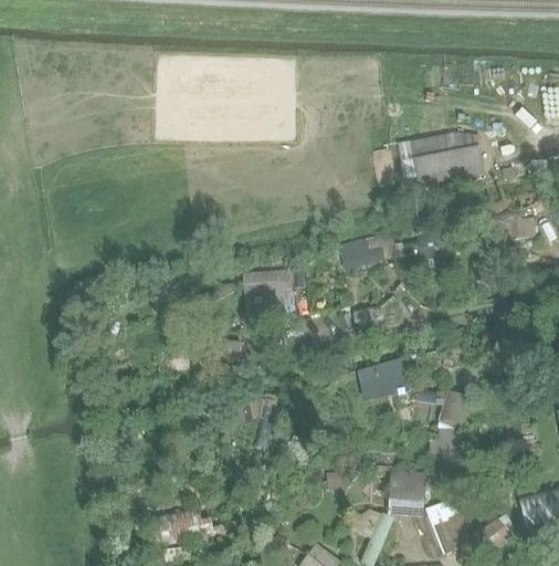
[(409,188),(476,175),(470,136),(445,134),(400,143),(409,188)]
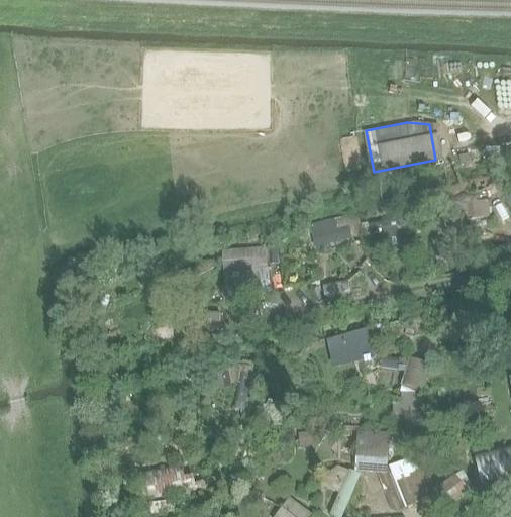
[(470,216),(489,215),(489,201),(470,202),(470,216)]
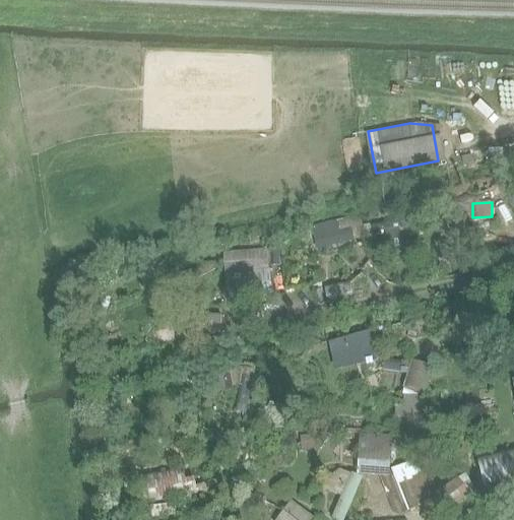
[(346,218),(312,225),(317,250),(351,243),(346,218)]
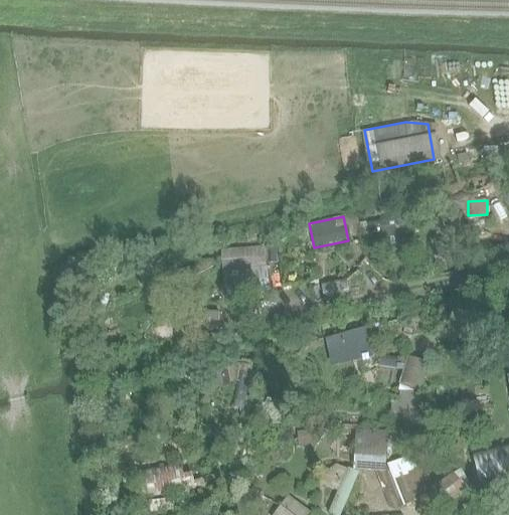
[(401,222),(383,220),(381,244),(398,246),(401,222)]
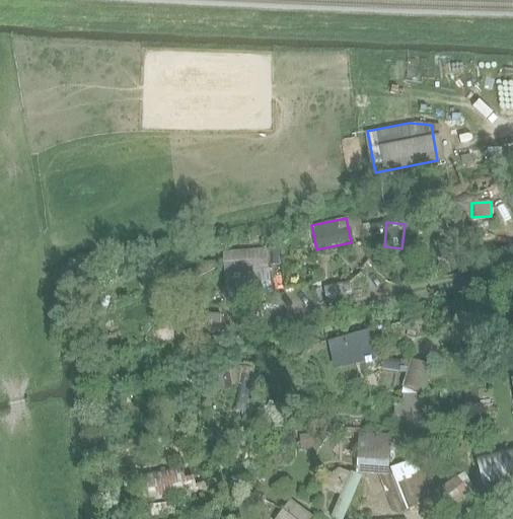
[(223,250),(225,291),(250,290),(251,298),(274,297),(271,247),(223,250)]
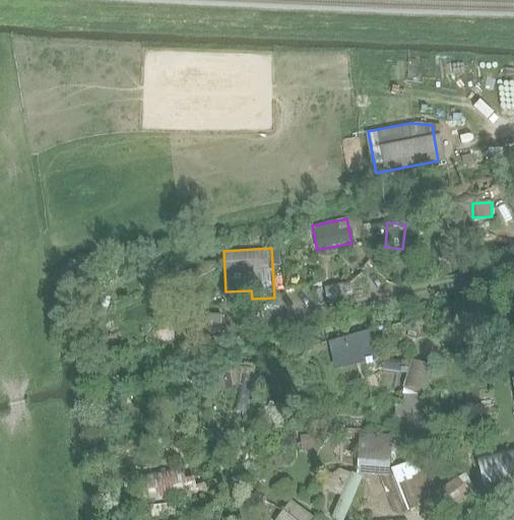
[(338,372),(343,389),(383,377),(378,359),(338,372)]
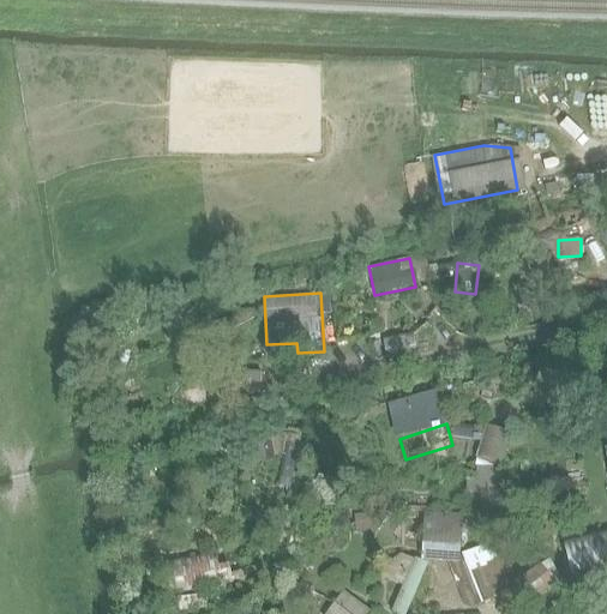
[(484,426),(475,462),(497,467),(506,431),(484,426)]
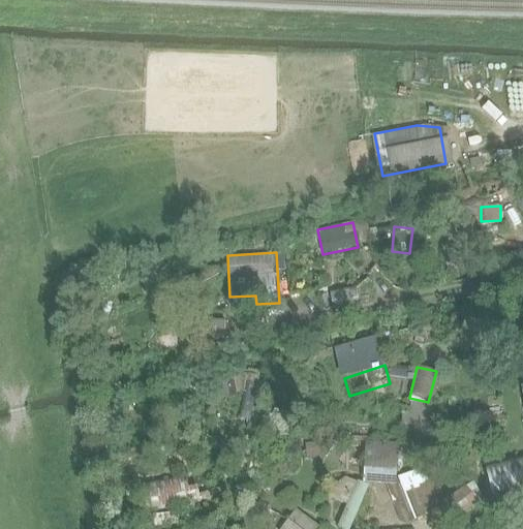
[(253,376),(208,379),(209,399),(242,396),(243,418),(256,418),(253,376)]
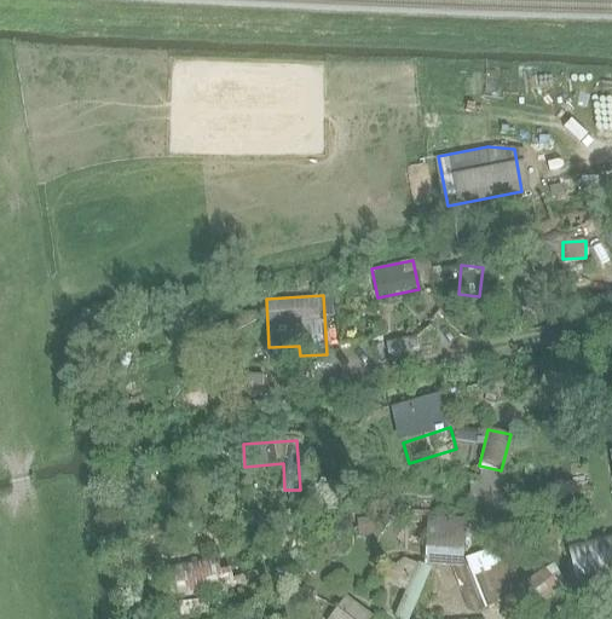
[(465,554),(466,520),(427,518),(425,565),(461,567),(460,605),(501,607),(502,586),(496,586),(497,555),(465,554)]
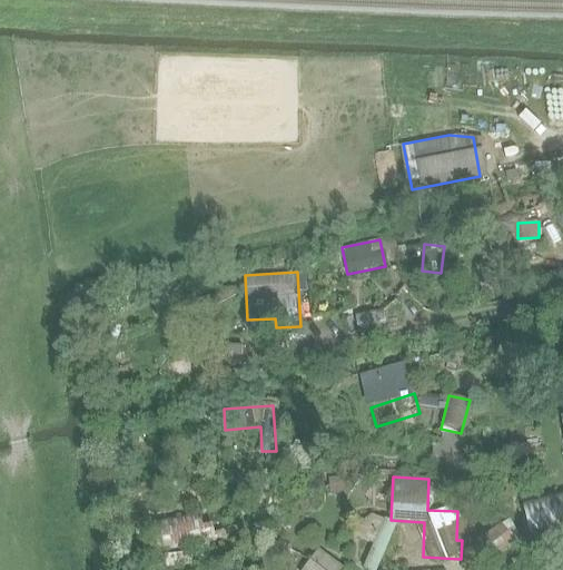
[(532,540),(562,532),(562,492),(524,502),(532,540)]
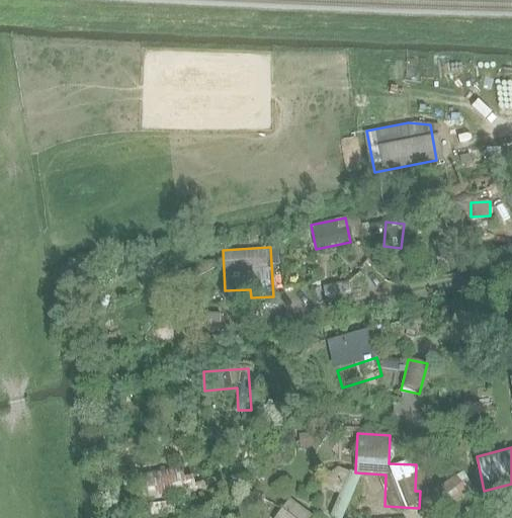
[(330,516),(335,517),(342,517),(356,482),(342,476),(336,492),(339,493),(330,516)]
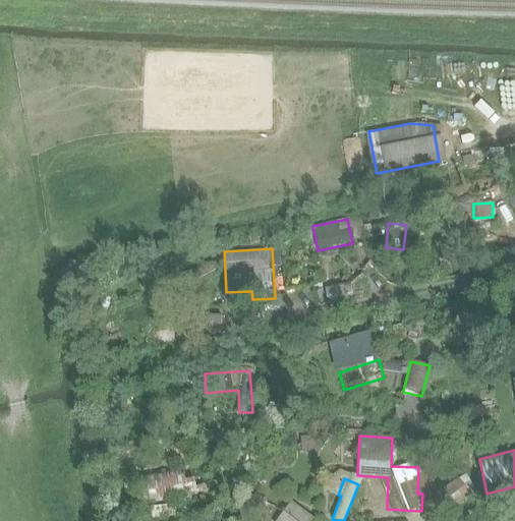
[(430,515),(467,497),(459,479),(436,490),(439,497),(424,504),(430,515)]
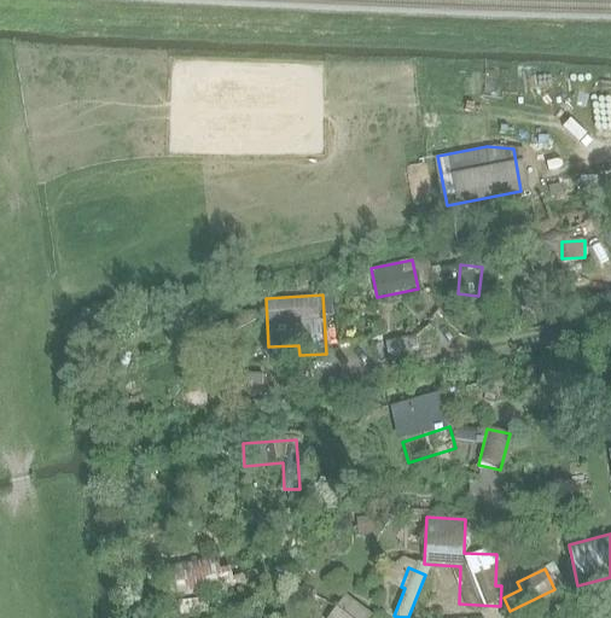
[(368,617),(373,612),(344,594),(327,617),(368,617)]
